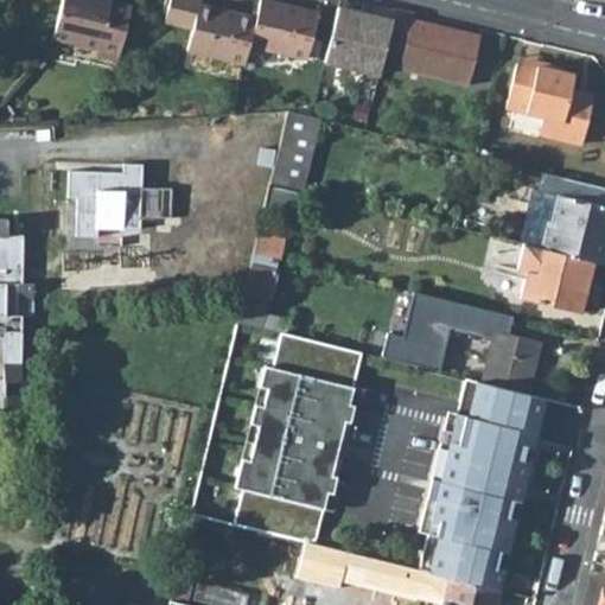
[(63,0),(53,39),(100,50),(108,58),(121,62),(134,10),(112,4),(112,0),(63,0)]
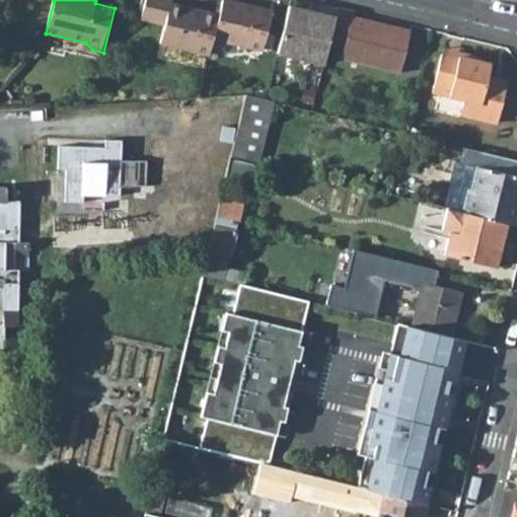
[(172,0),(147,0),(142,21),(166,26),(162,44),(211,56),(214,39),(220,16),(172,5),(173,0),(172,0)]
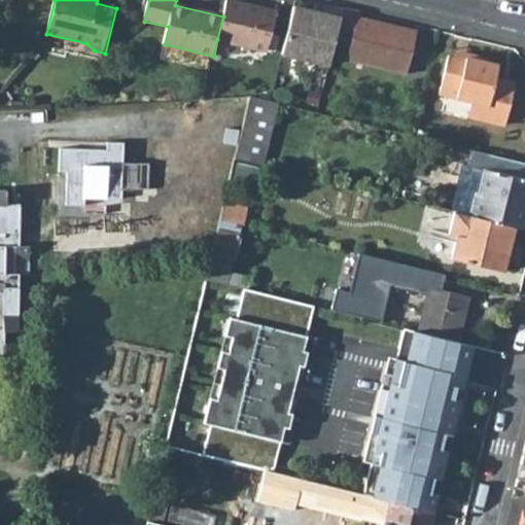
[(223,16),(217,39),(268,53),(278,13),(228,0),(225,11),(223,16)]
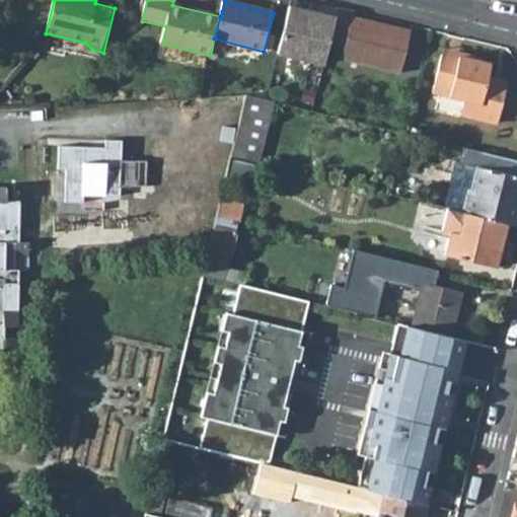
[(337,18),(291,7),(279,54),(325,65),(330,43),(337,18)]
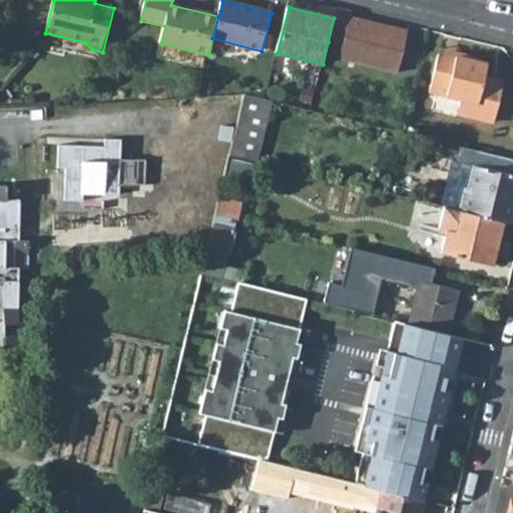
[(334,18),(328,42),(343,45),(340,59),(397,73),(408,31),(351,17),(352,12),(336,8),(334,18)]
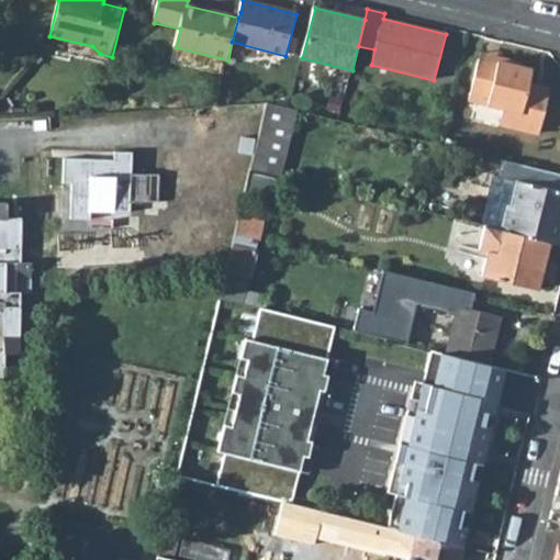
[(499,62),(518,67),(519,64),(481,54),(479,60),(497,65),(499,62)]
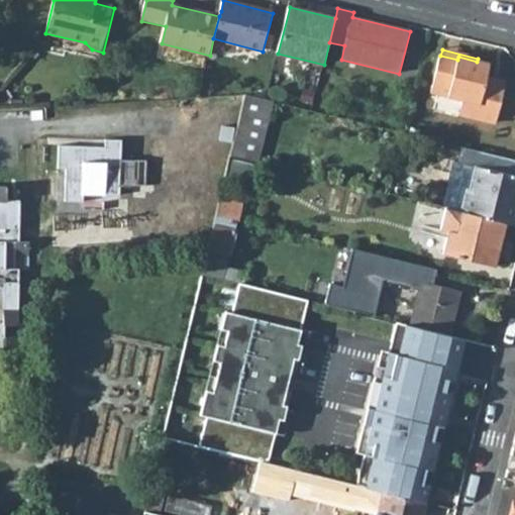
[(440,56),(432,93),(462,100),(459,115),(497,123),(505,89),(486,84),(487,78),(490,65),(477,62),(458,57),(457,60),(440,56)]
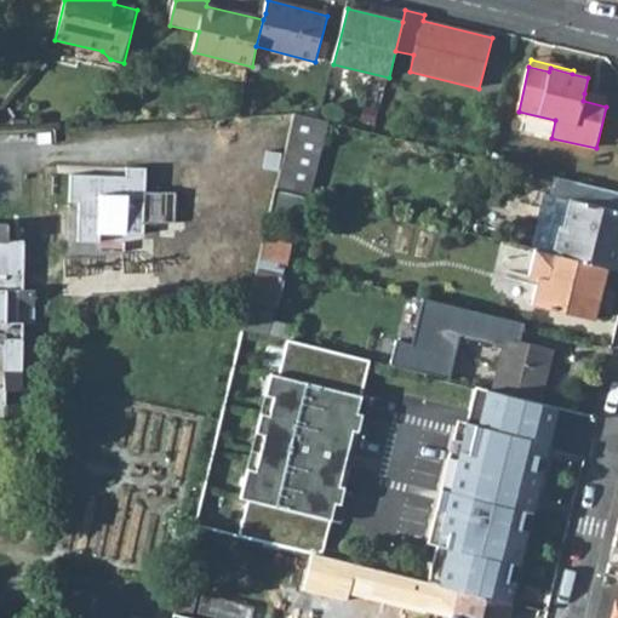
[(583,101),(606,107),(607,99),(584,93),(583,101)]
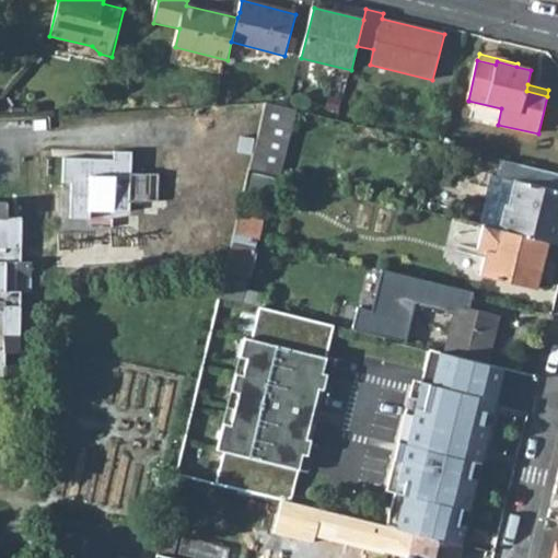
[(251,169),(280,176),(295,111),(267,103),(251,169)]
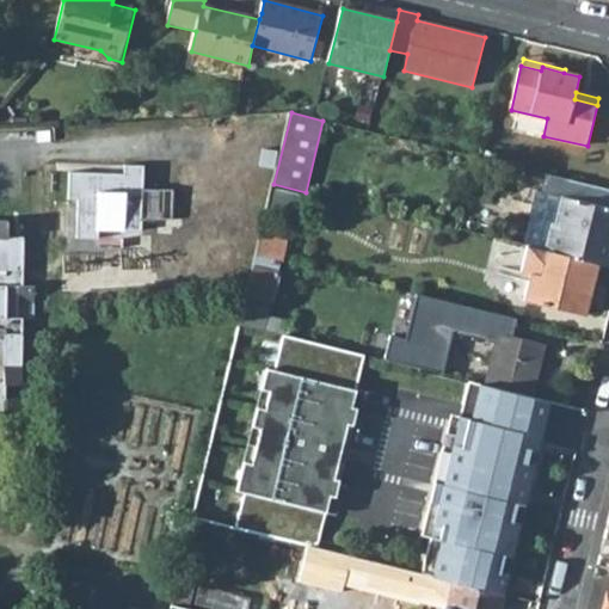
[(127,173),(71,171),(69,198),(79,198),(78,238),(99,238),(99,229),(142,232),(143,220),(174,221),(176,191),(145,189),(146,165),(127,165),(127,173)]
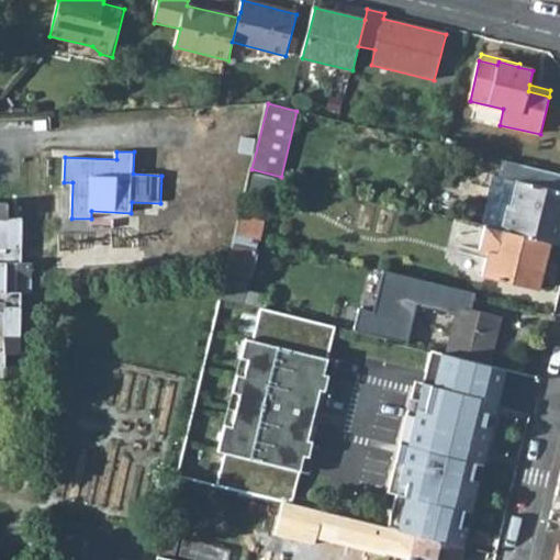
[(496,176),(483,225),(486,226),(551,242),(559,244),(559,175),(506,161),(502,177),(496,176)]
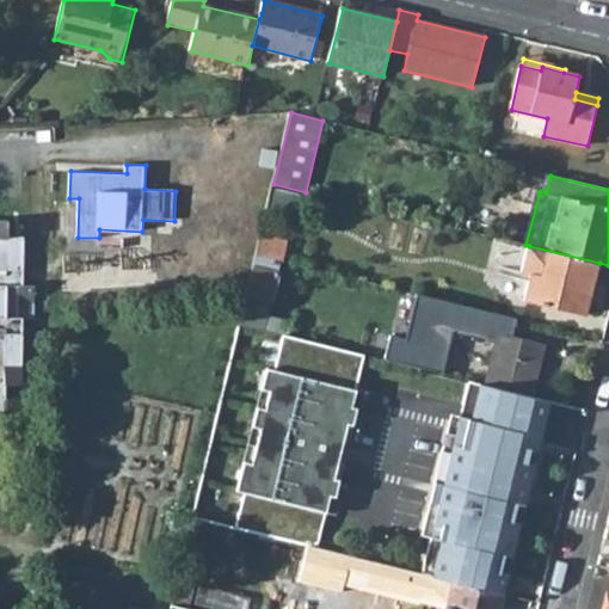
[(0,400),(6,400),(6,385),(23,385),(23,334),(18,334),(18,320),(36,320),(36,287),(19,287),(19,271),(24,271),(24,238),(8,238),(8,221),(0,221),(0,400)]
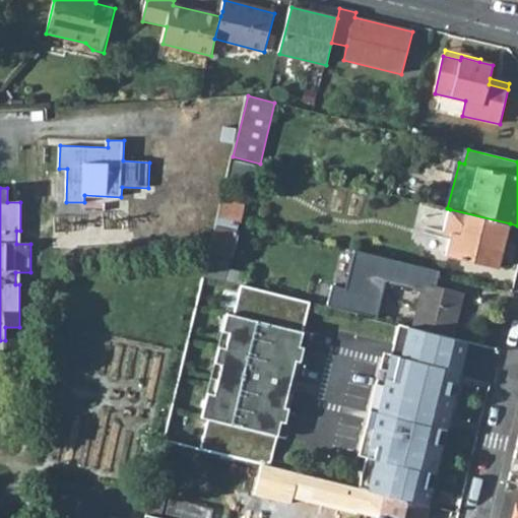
[(221,201),(218,216),(239,221),(243,206),(221,201)]
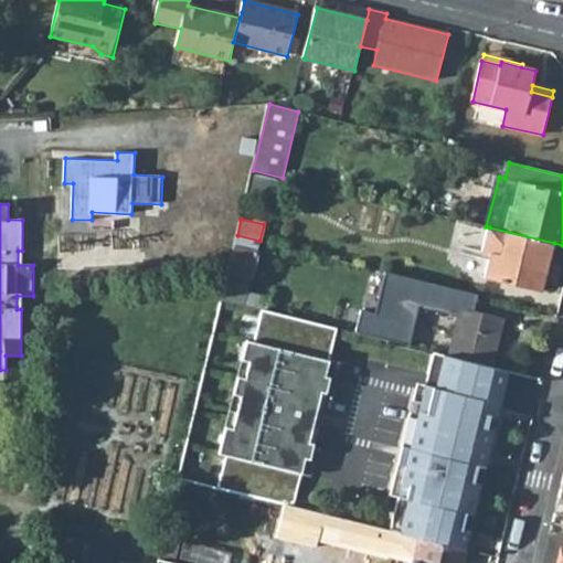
[(542,290),(554,243),(489,227),(484,252),(492,254),(487,277),(542,290)]
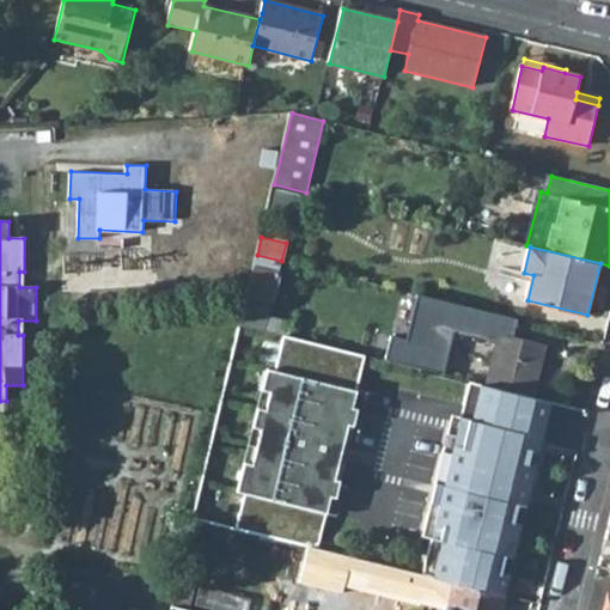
[(257,255),(242,325),(285,336),(292,337),(294,324),(268,318),(281,261),(257,255)]
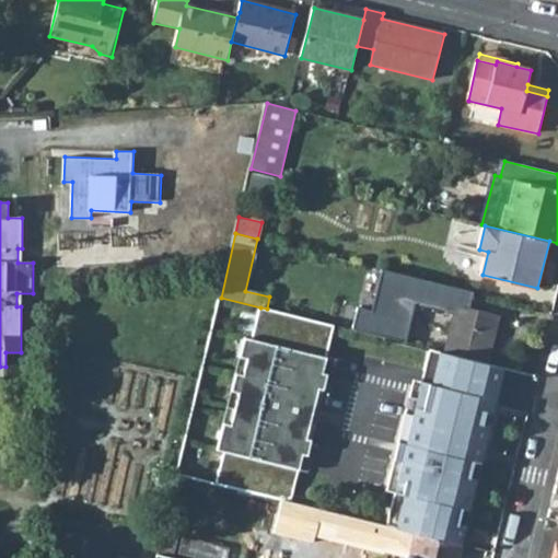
[(479,293),(382,270),(367,334),(430,349),(487,364),(499,316),(475,310),(479,293)]
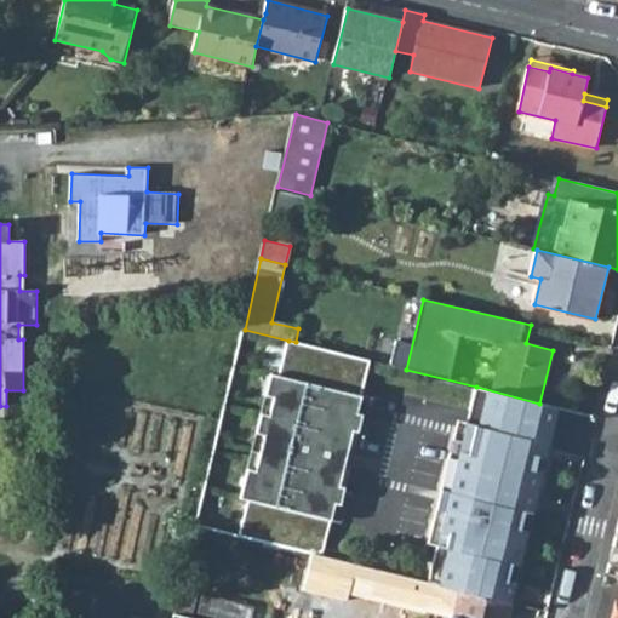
[(359,415),(371,361),(296,342),(289,341),(280,377),(250,502),(241,537),(315,555),(324,558),(337,504),(342,507),(345,488),(341,487),(354,431),(359,433),(364,415),(359,415)]
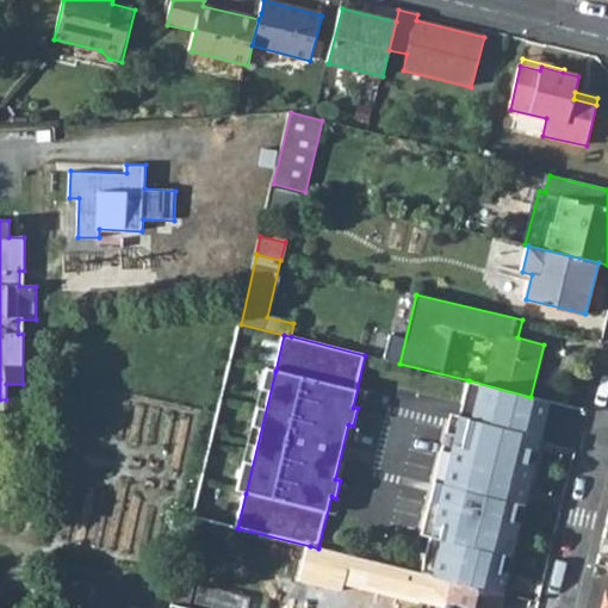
[(237,491),(246,494),(275,371),(267,370),(237,491)]
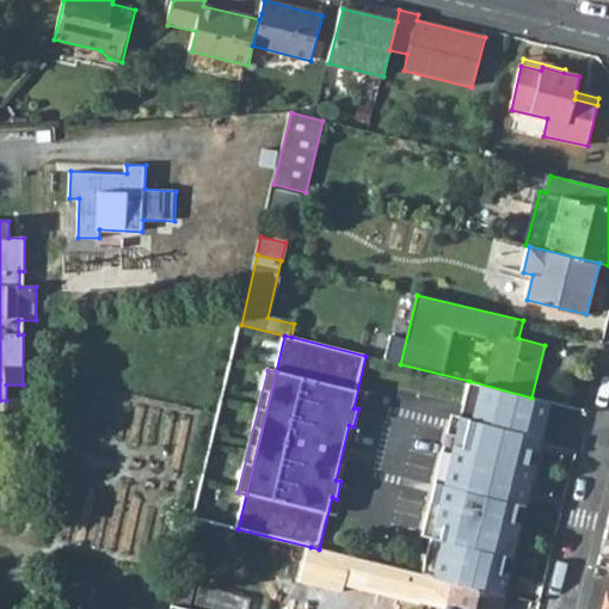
[(531,398),(469,381),(463,406),(545,426),(551,403),(531,398)]
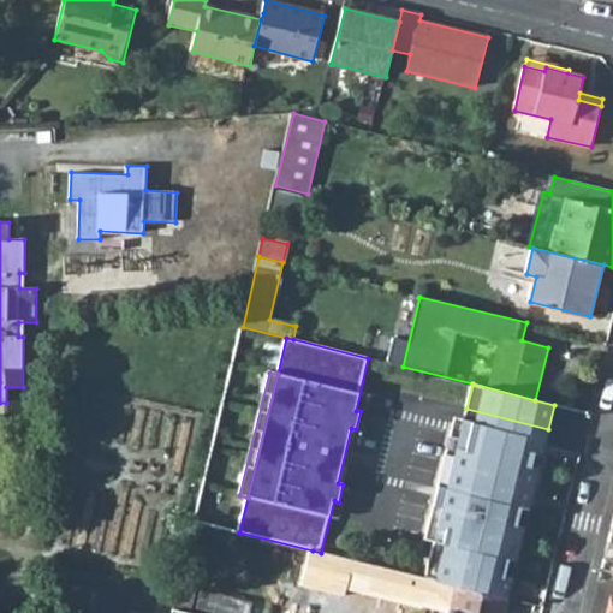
[(548,429),(466,409),(465,421),(460,435),(542,454),(548,429)]
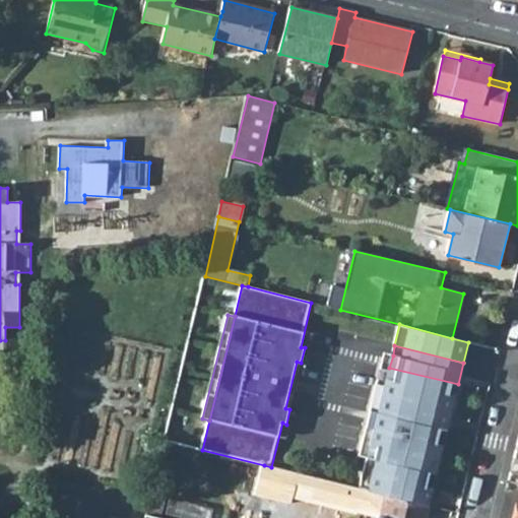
[(389,368),(393,355),(385,352),(360,457),(368,458),(389,368)]
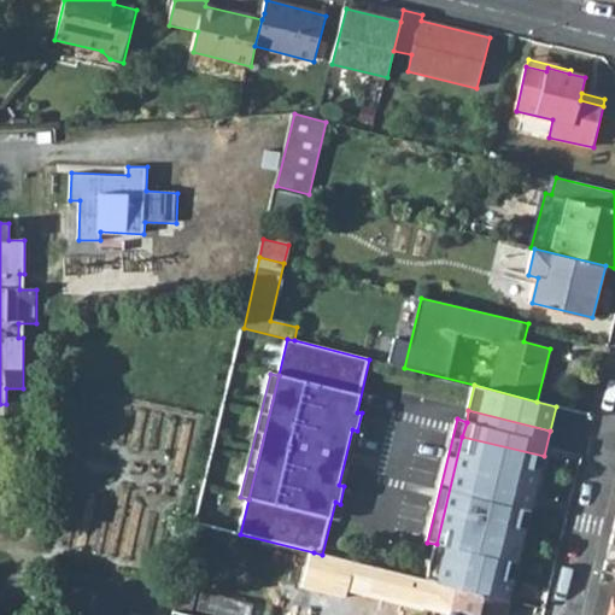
[(462,437),(437,544),(428,580),(460,589),(509,601),(514,580),(505,579),(510,562),(519,563),(527,528),(519,527),(522,509),(526,495),(534,497),(544,456),(462,437)]
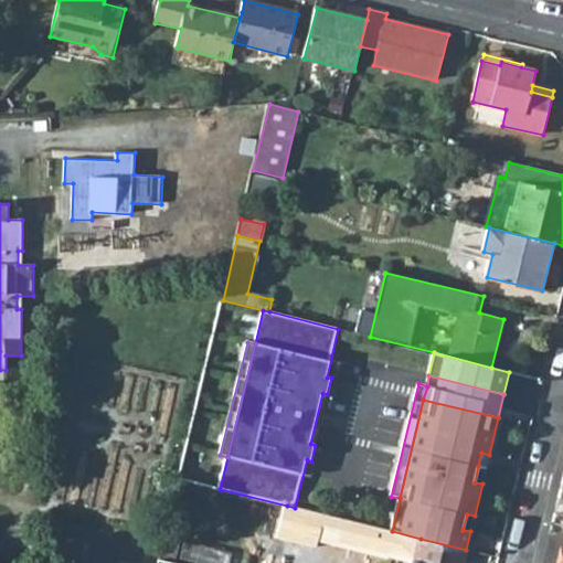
[(489,455),(481,453),(478,466),(486,468),(489,455)]
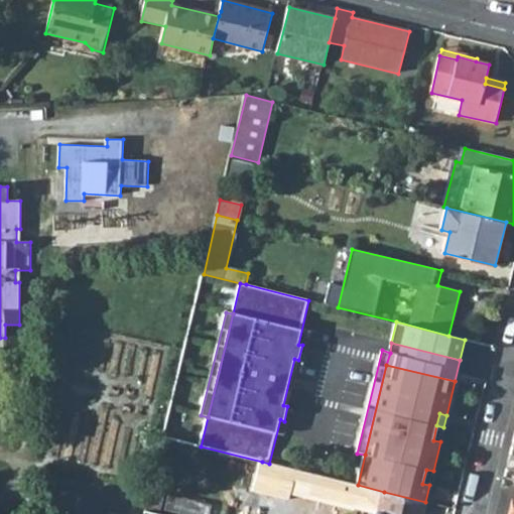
[(443,427),(436,425),(433,440),(440,441),(443,427)]
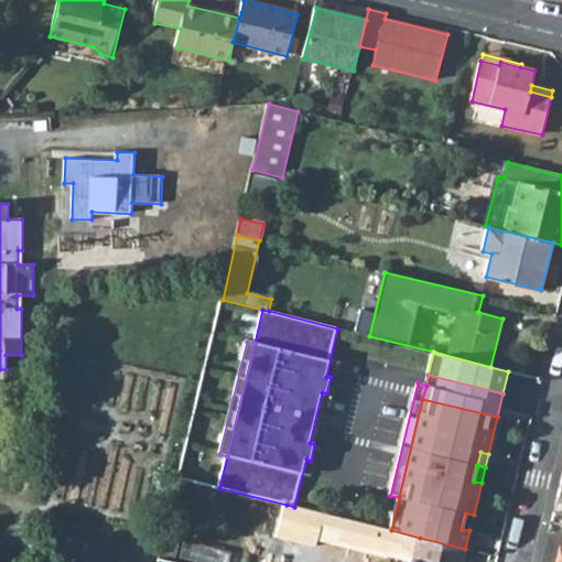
[(281,528),(309,535),(310,527),(314,511),(294,507),(287,505),(281,528)]
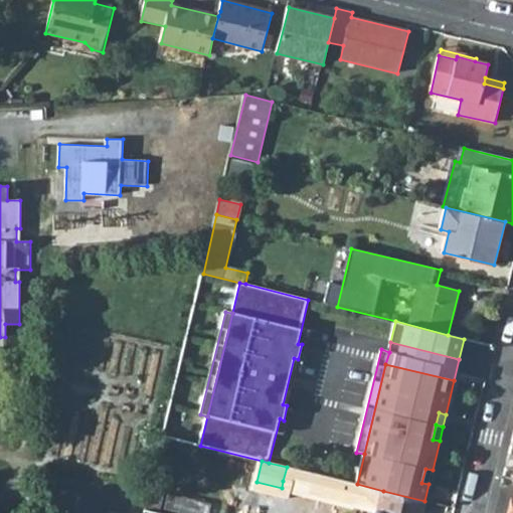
[(420,512),(423,502),(383,492),(383,491),(357,484),(287,467),(283,481),(307,487),(370,503),(379,505),(378,512),(375,512),(420,512)]
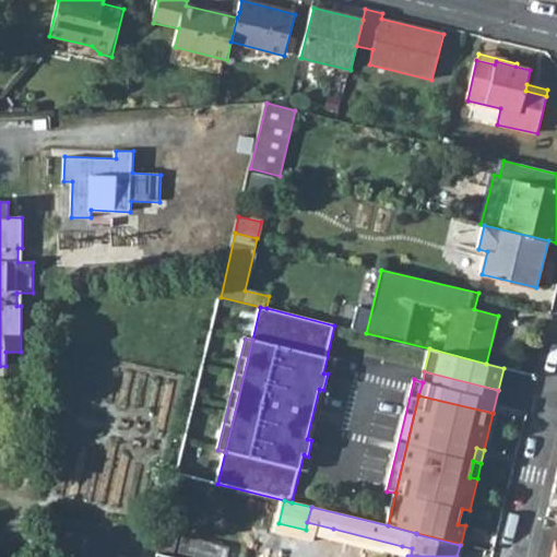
[(470,510),(462,509),(458,524),(465,525),(470,510)]
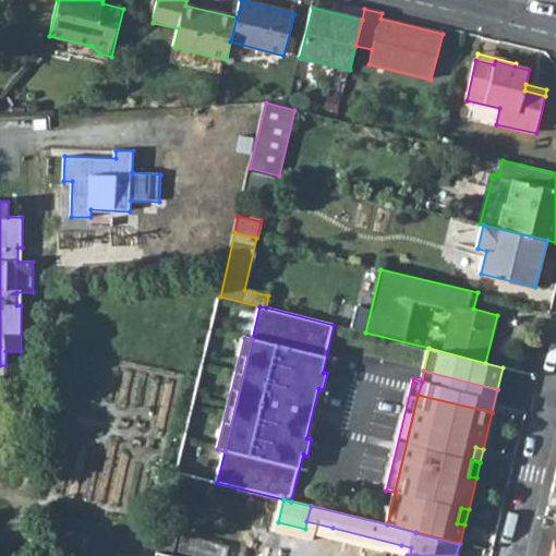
[(178,553),(188,555),(228,555),(230,547),(183,535),(178,553)]
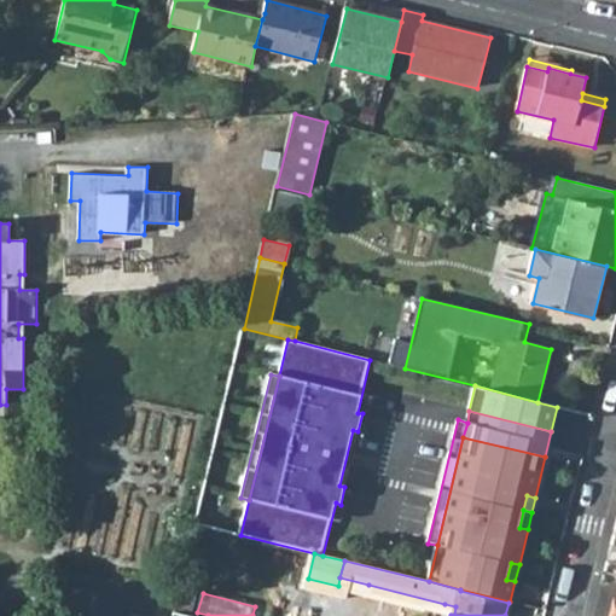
[(451,615),(454,615),(455,606),(445,604),(442,615),(436,612),(435,615),(451,615)]
